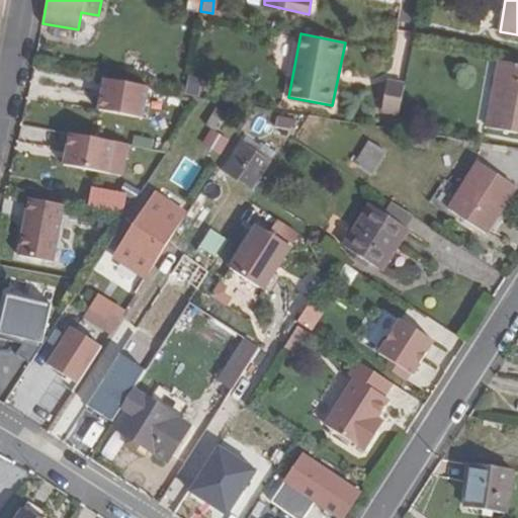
[(517,63),(501,60),(489,127),(517,132),(517,63)]
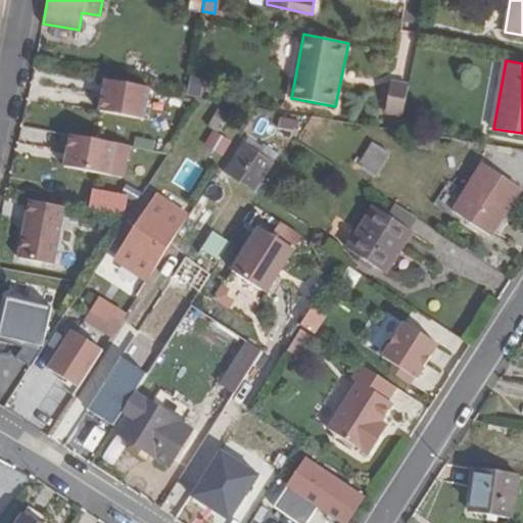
[(151,89),(107,81),(102,112),(146,121),(151,89)]
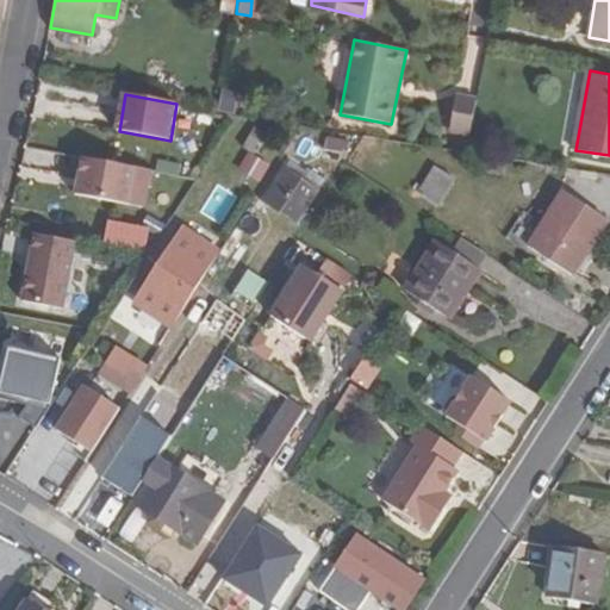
[(470,137),(477,100),(456,95),(449,132),(470,137)]
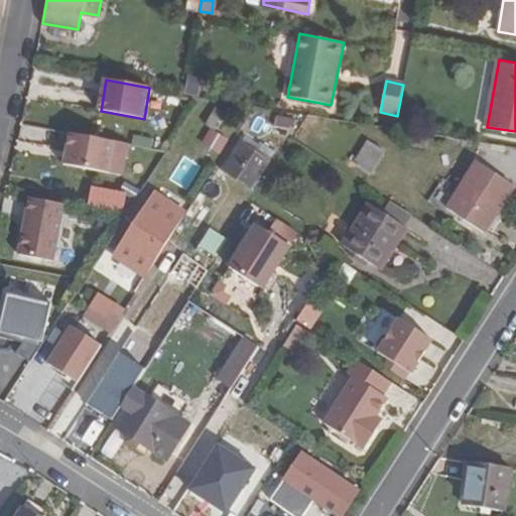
[(297,120),(277,116),(274,127),(292,130),(297,120)]
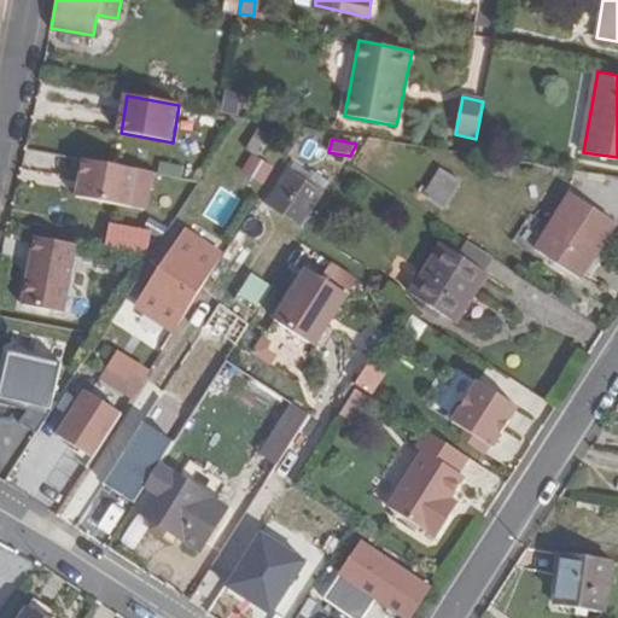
[(330,179),(299,159),(270,203),(301,223),(330,179)]
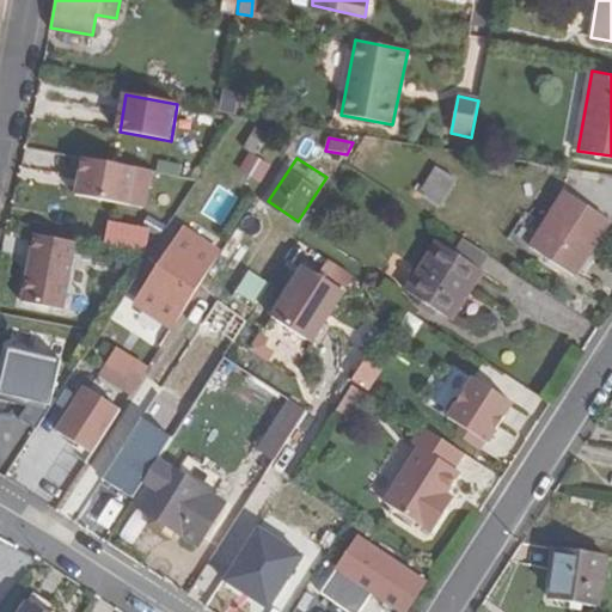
[(134,169),(83,159),(77,197),(128,207),(134,169)]
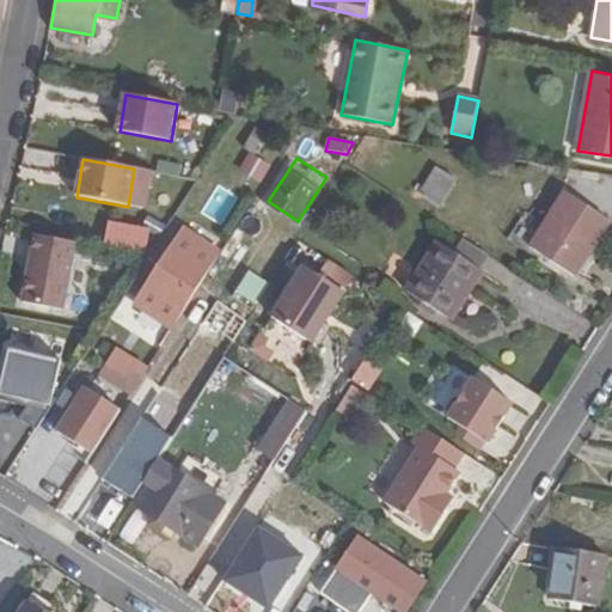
[(454,181),(436,169),(421,194),(440,204),(454,181)]
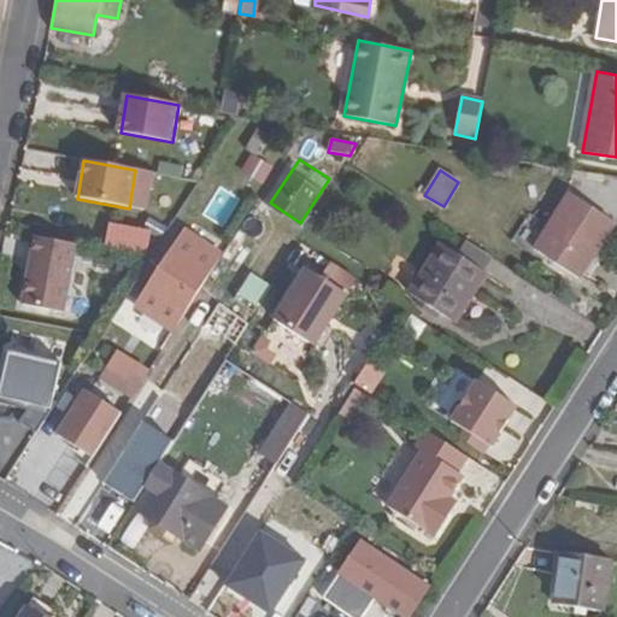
[(219,188),(205,216),(225,227),(240,199),(219,188)]
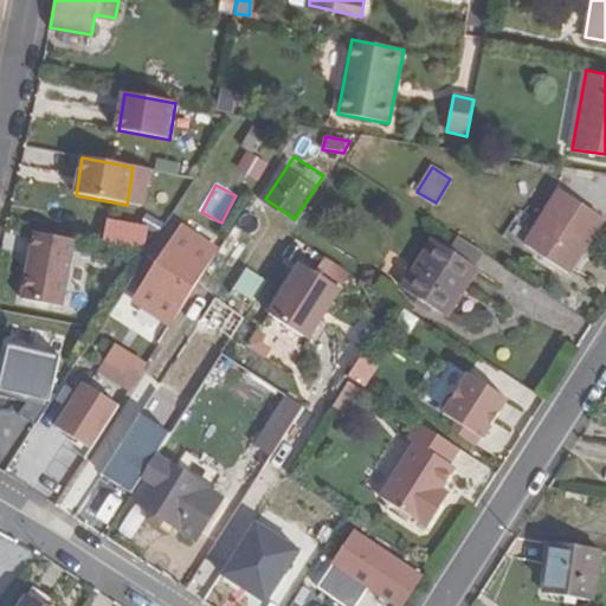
[(604,219),(560,191),(524,244),(568,272),(604,219)]
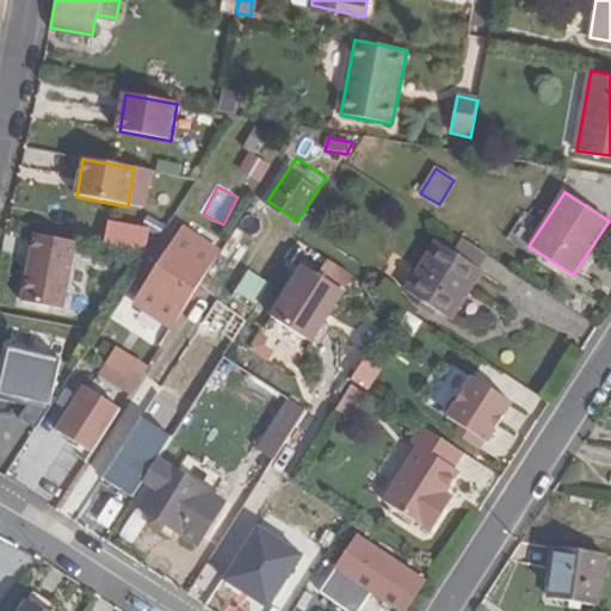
[(111,247),(155,252),(159,227),(115,222),(111,247)]
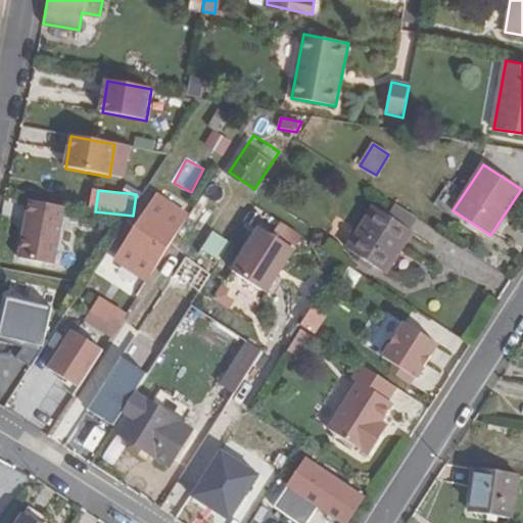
[(128,239),(160,260),(179,231),(188,217),(156,195),(147,210),(157,218),(154,222),(144,216),(128,239)]
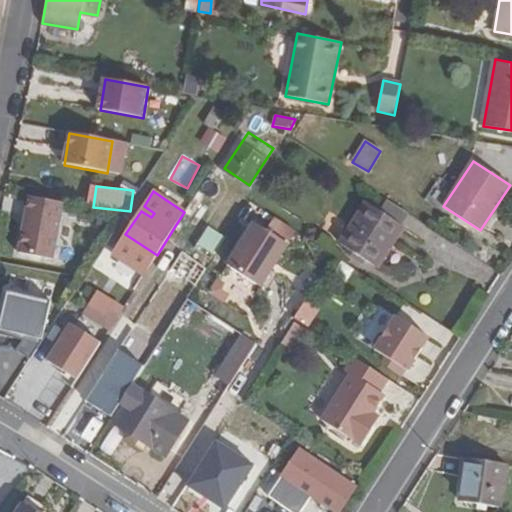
[(63,204),(29,197),(19,252),(53,259),(63,204)]
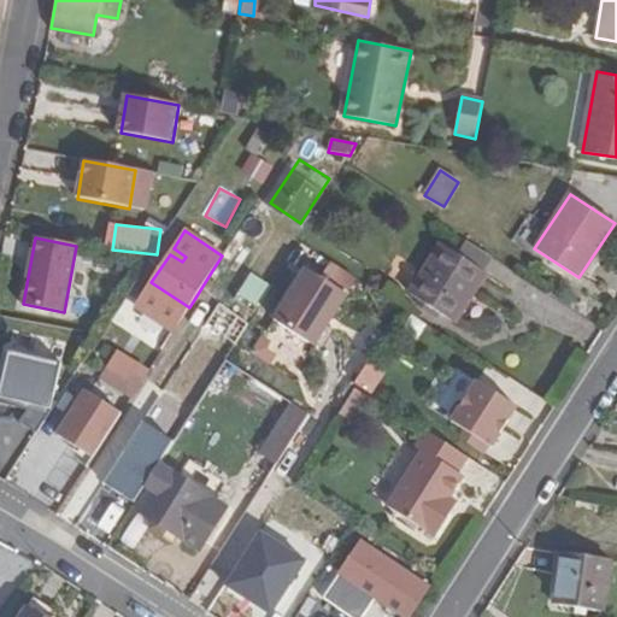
[(488,274),(441,244),(411,293),(456,322),(488,274)]
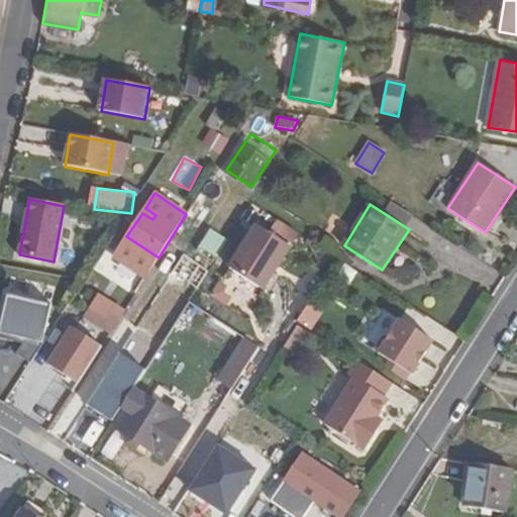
[(292,247),(257,225),(231,269),(265,290),(292,247)]
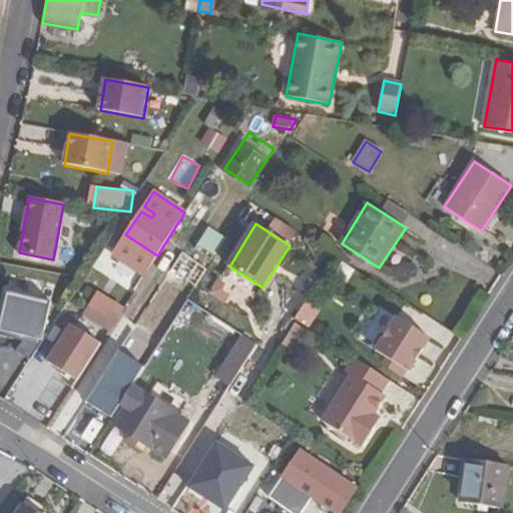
[(157,255),(125,234),(116,248),(118,258),(144,275),(157,255)]
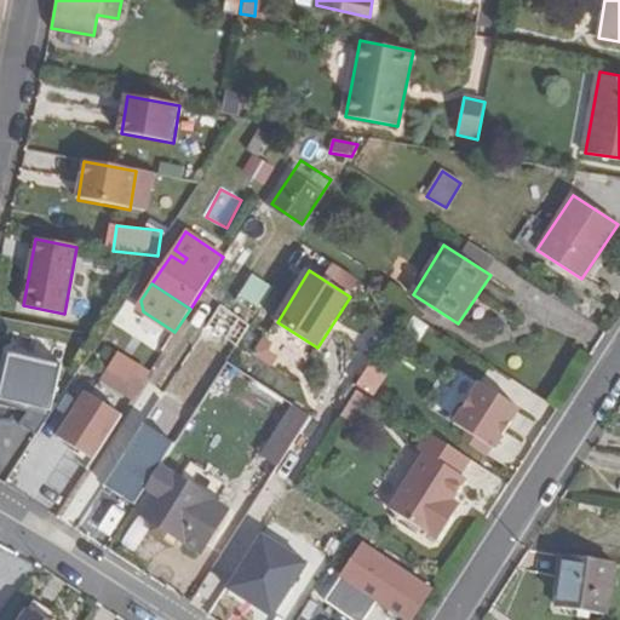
[(35,435),(56,403),(51,402),(61,365),(7,351),(0,382),(0,403),(15,408),(16,402),(29,406),(18,423),(35,435)]
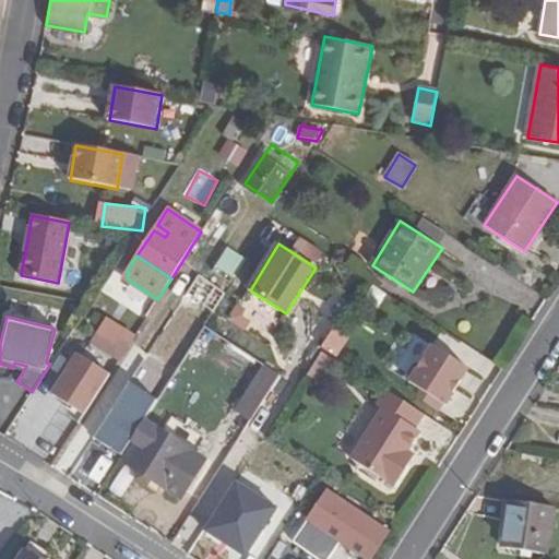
[(95,345),(126,363),(141,334),(110,318),(95,345)]
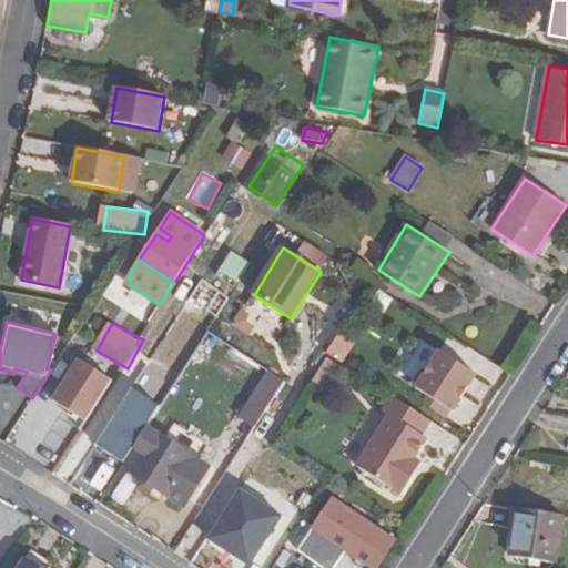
[(350,340),(340,333),(327,353),(336,358),(350,340)]
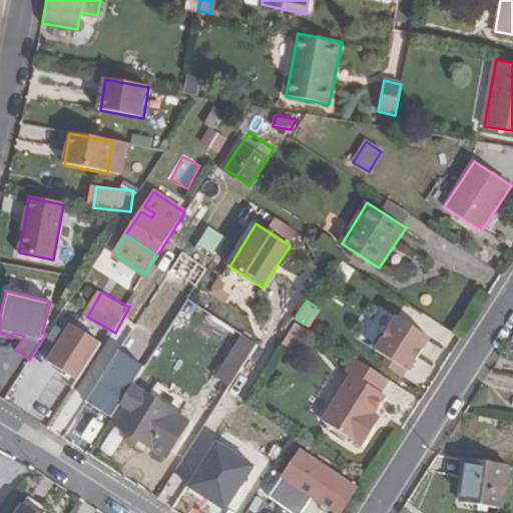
[(430,340),(396,317),(377,350),(410,371),(430,340)]
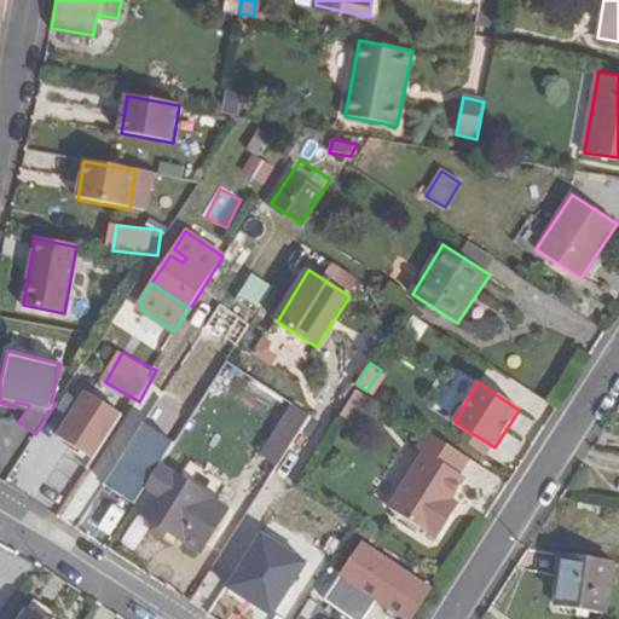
[(371,398),(358,389),(341,415),(354,423),(371,398)]
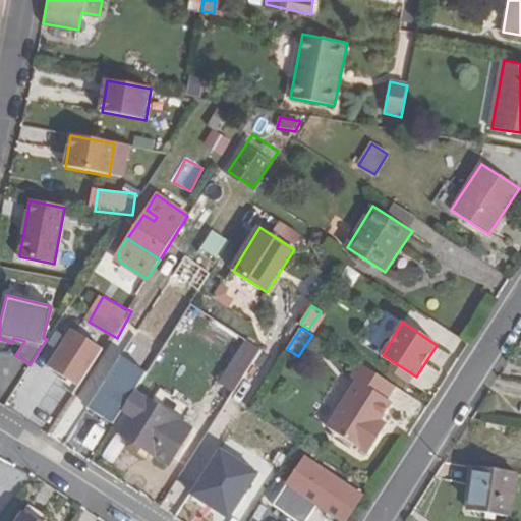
[(77,385),(102,348),(72,329),(48,365),(77,385)]
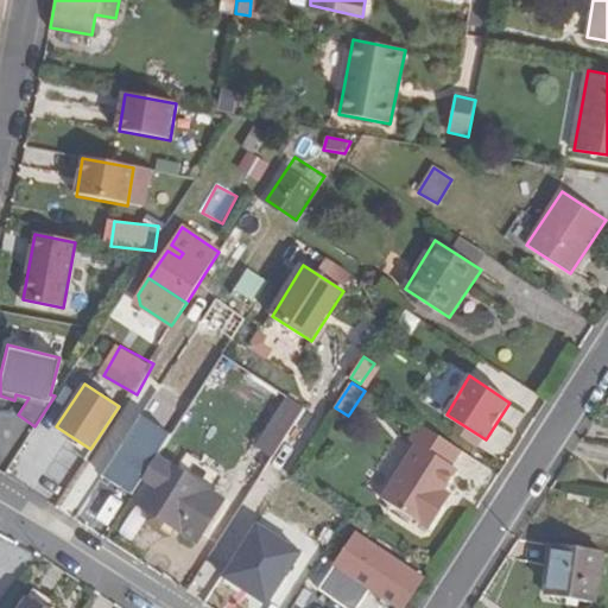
[(461,449),(420,423),(410,439),(416,443),(381,496),(429,527),(443,506),(436,500),(443,488),(457,468),(451,463),(461,449)]
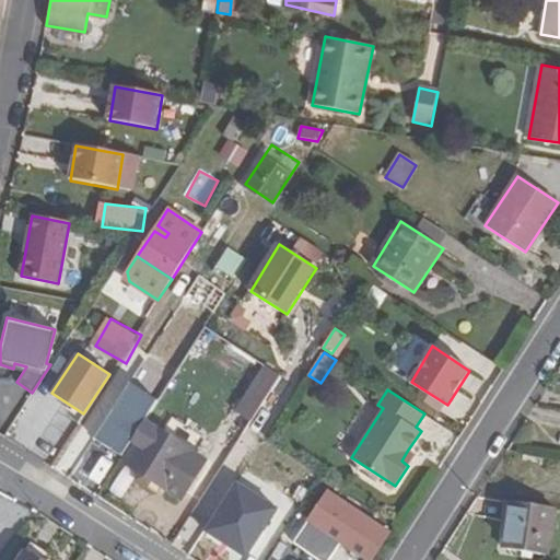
[(9,436),(51,464),(80,420),(36,393),(9,436)]
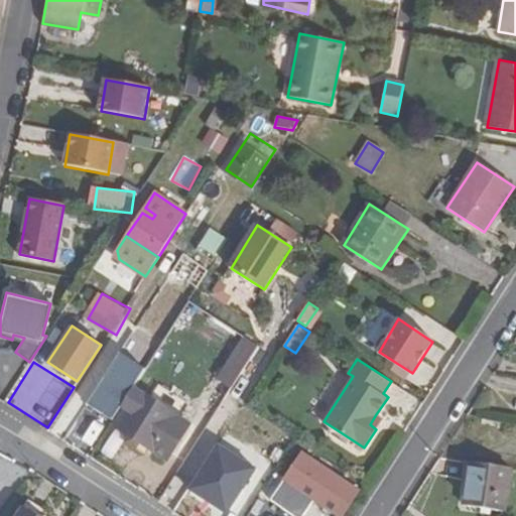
[(211,390),(226,399),(243,371),(228,362),(211,390)]
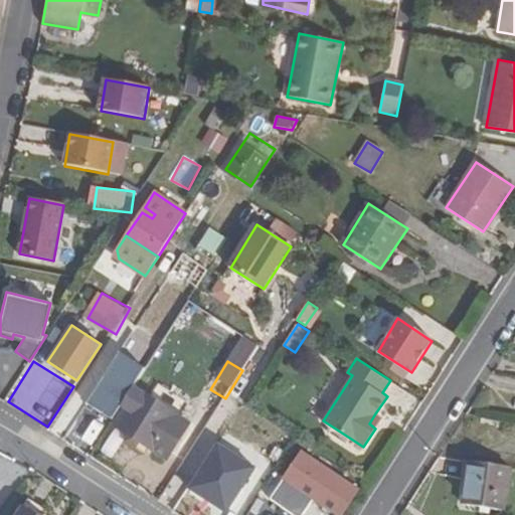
[(122,404),(131,390),(115,381),(94,412),(111,423),(122,404)]
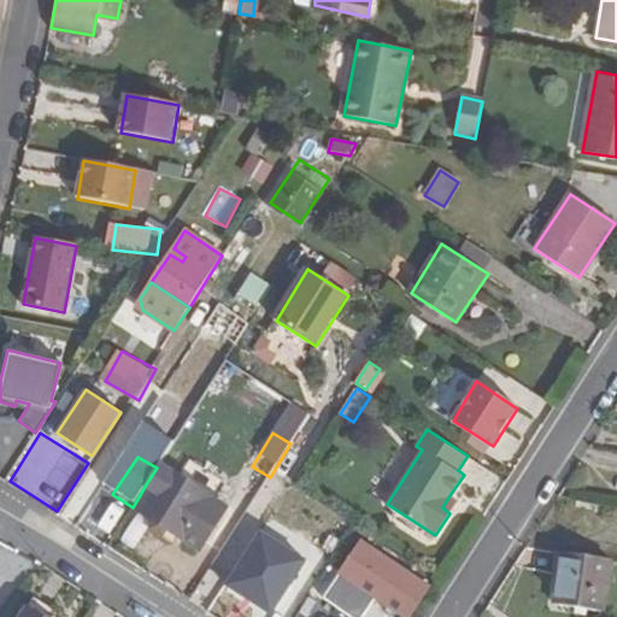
[(180,479),(159,465),(157,468),(146,485),(152,489),(137,510),(157,522),(168,529),(200,550),(227,507),(207,495),(180,479)]
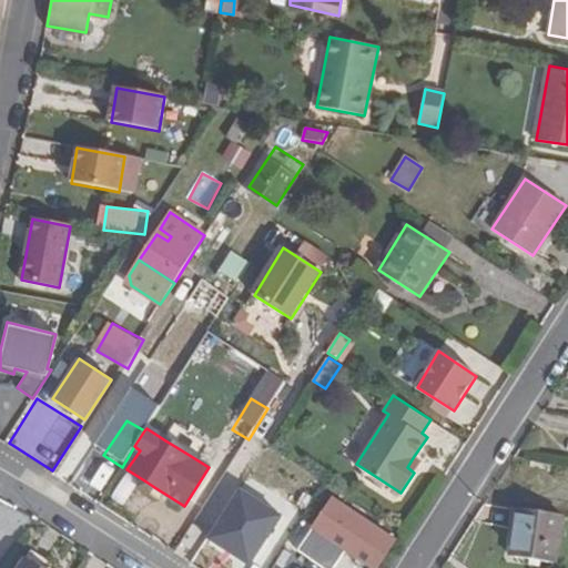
[(275,462),(266,456),(260,467),(269,473),(275,462)]
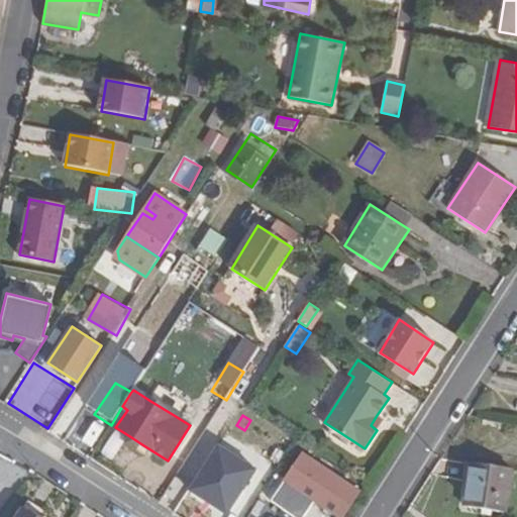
[(383,420),(377,415),(371,425),(377,430),(383,420)]
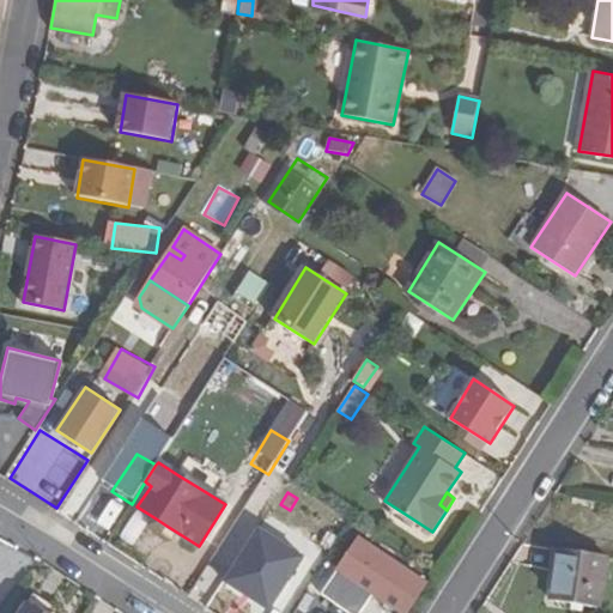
[(162,534),(167,526),(156,519),(151,527),(162,534)]
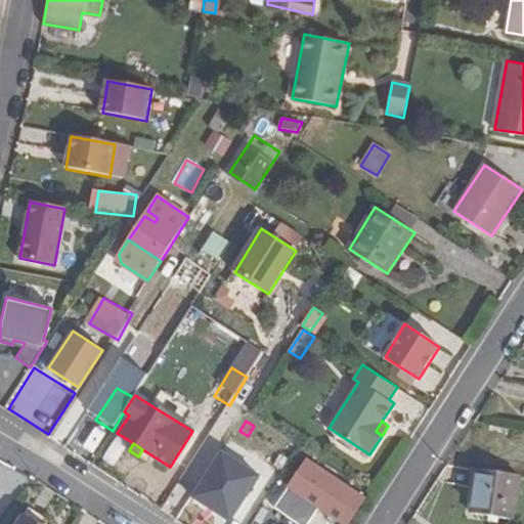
[(339,482),(308,463),(274,508),(297,523),(308,523),(319,509),(342,523),(344,523),(360,499),(337,484),(339,482)]
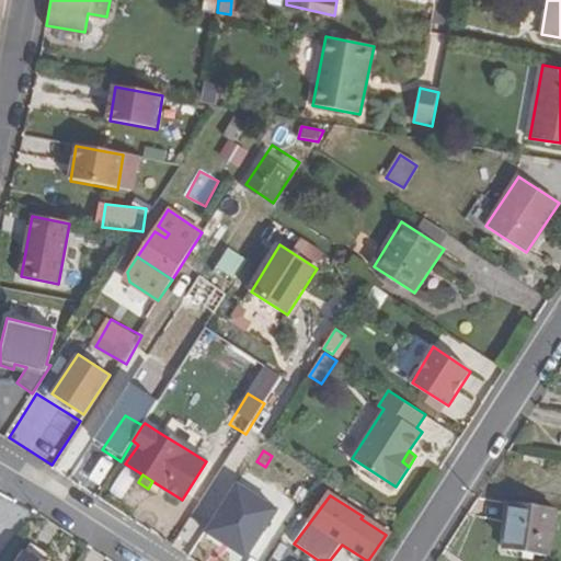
[(549,557),(556,510),(511,503),(504,550),(549,557)]
